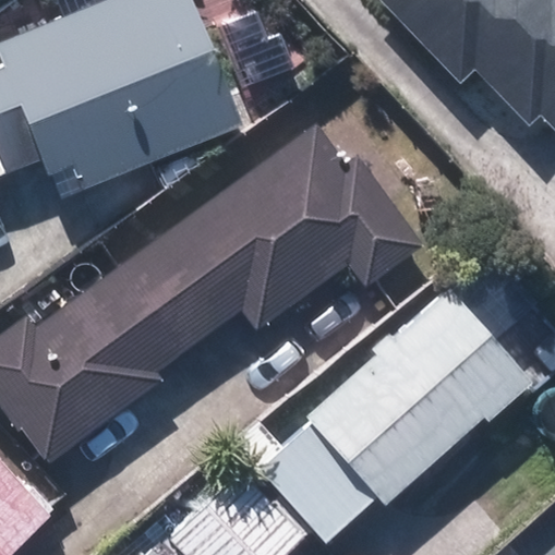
[(97,0),(0,37),(0,175),(37,160),(52,201),(243,128),(194,0),(97,0)]
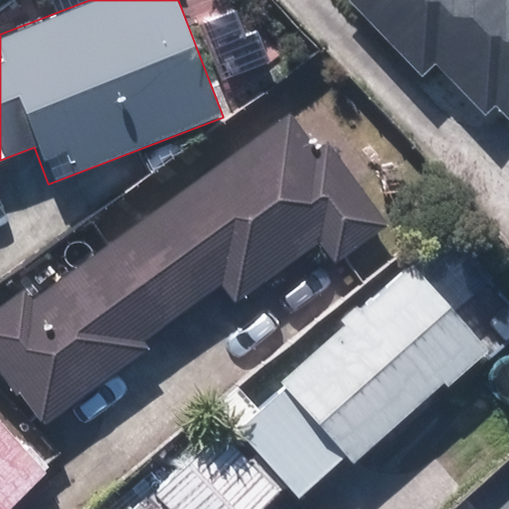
[(508,0),(348,0),(421,80),(433,69),(480,120),(494,107),(508,122),(508,0)]
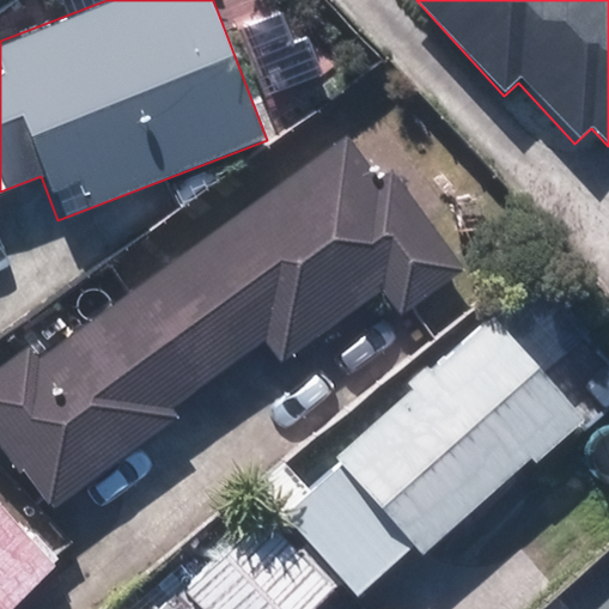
[(25,338),(0,357),(0,437),(59,512),(182,415),(176,408),(262,340),(284,369),(385,290),(408,318),(469,269),(390,170),(378,180),(340,131),(46,363),(25,338)]
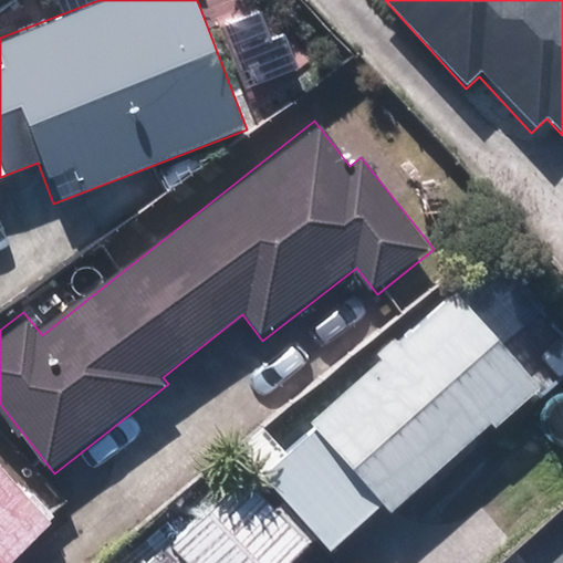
[(542,379),(456,287),(311,423),(385,501),(397,514),(542,379)]
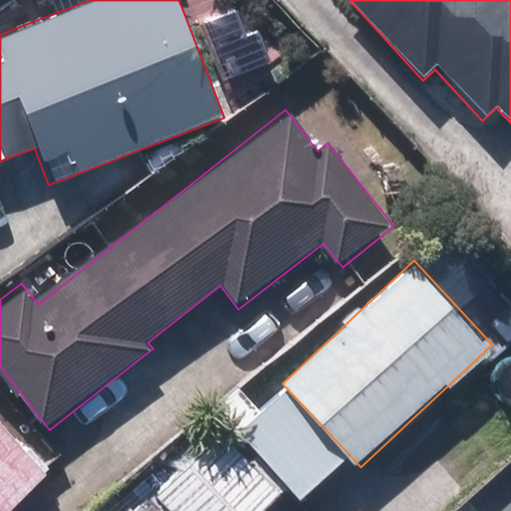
[(0,415),(0,510),(15,510),(55,475),(0,415)]
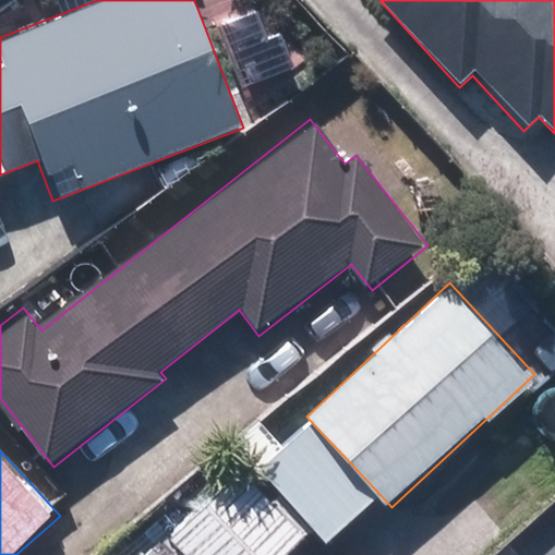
[(287,554),(306,538),(241,467),(167,537),(183,554),(287,554)]
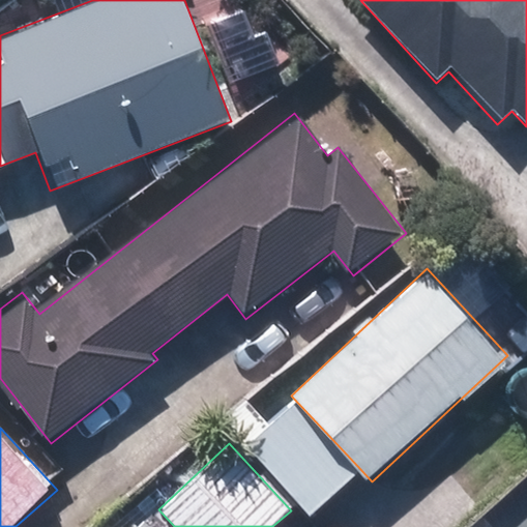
[(155,526),(147,518),(138,526),(155,526)]
